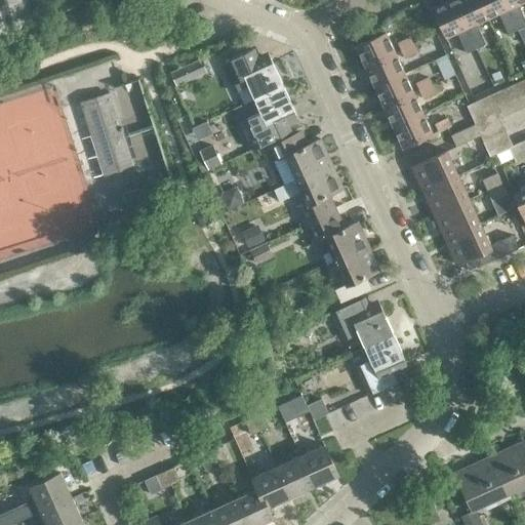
[(4,0),(9,19),(30,14),(26,0),(4,0)]
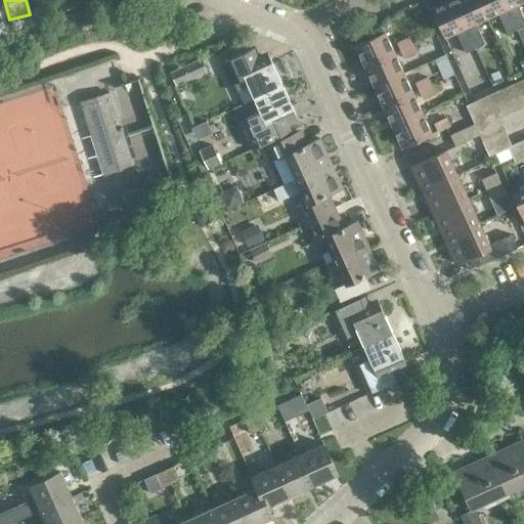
[(465,53),(474,48),(451,0),(448,0),(431,8),(444,38),(455,33),(465,53)]
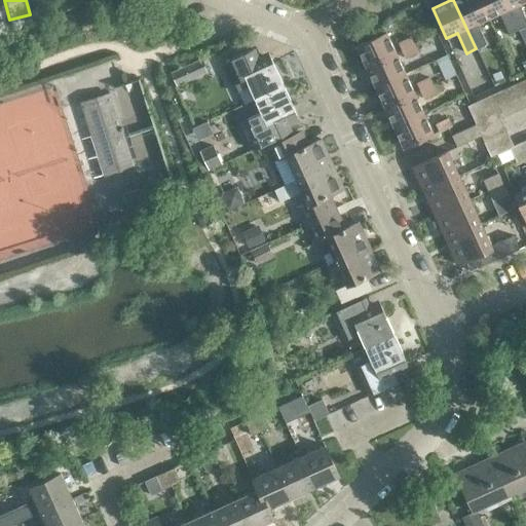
[(488,19),(479,0),(453,0),(476,48),(486,44),(477,24),(488,19)]
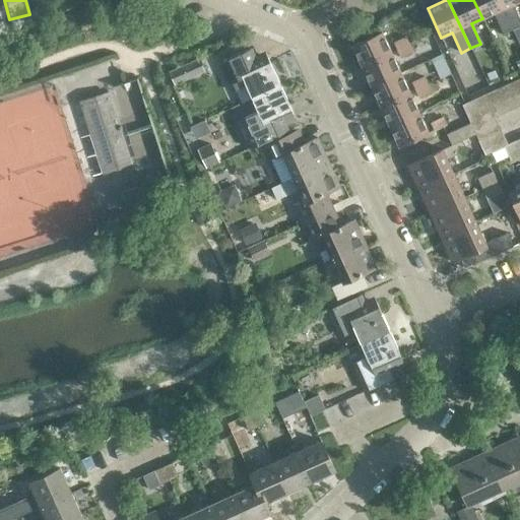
[(503,34),(512,29),(499,0),(473,0),(482,18),(494,13),(503,34)]
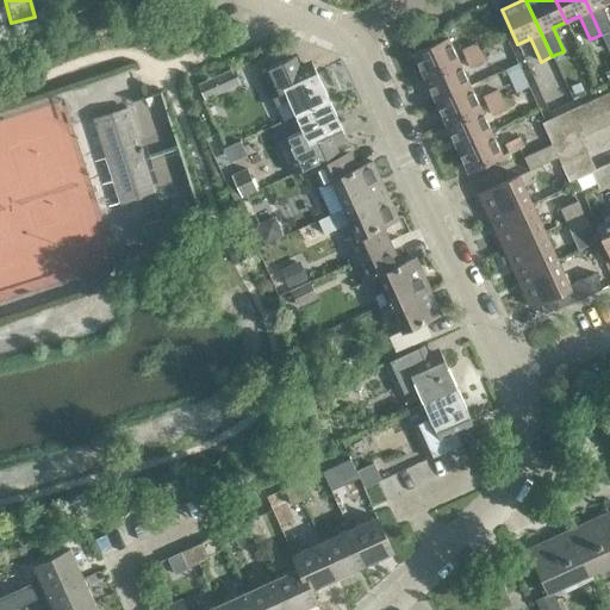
[(609,0),(585,0),(601,35),(609,30),(609,24),(602,5),(609,0)]
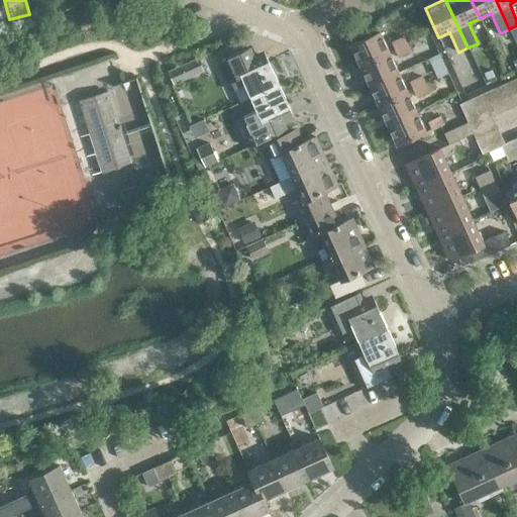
[(350,44),(360,67),(389,54),(379,31),(350,44)]
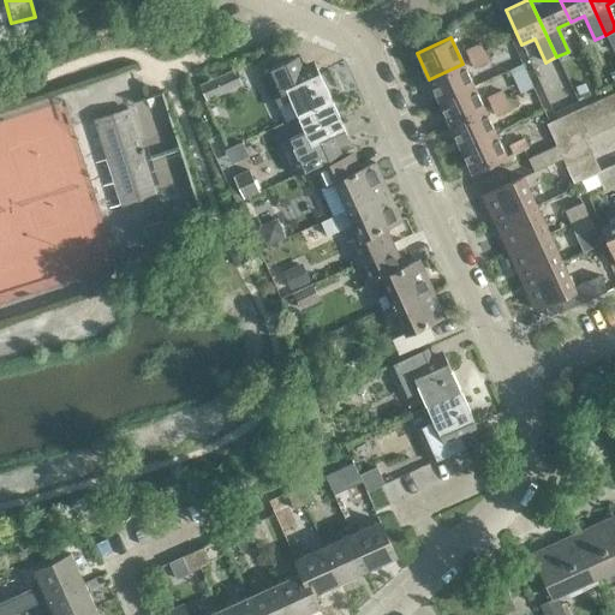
[(473,69),(487,61),(478,42),(465,49),(473,69)]
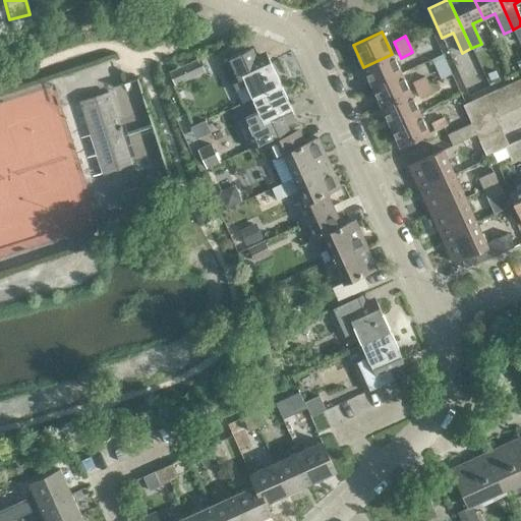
[(246,84),(252,98),(281,84),(269,56),(257,61),(251,48),(220,62),(232,91),(246,84)]
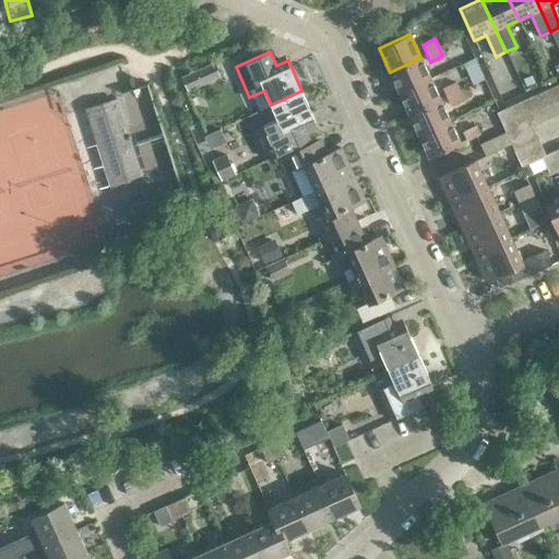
[(431,80),(420,58),(390,72),(400,94),(431,80)]
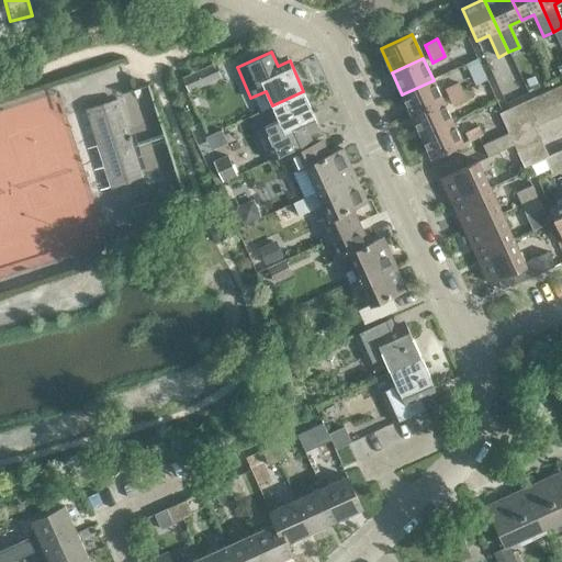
[(189,91),(222,77),(215,63),(182,77),(189,91)]
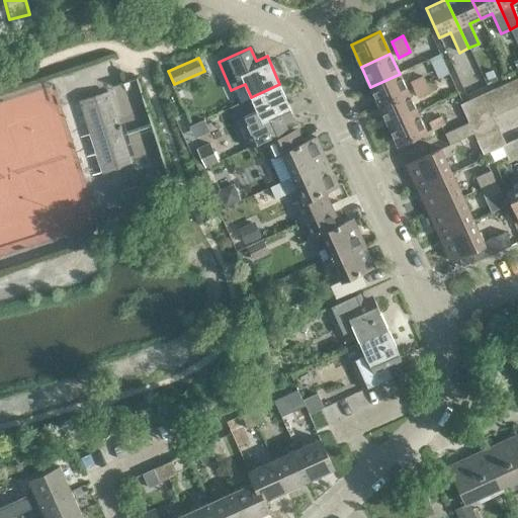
[(409,94),(400,74),(370,87),(379,107),(409,94)]
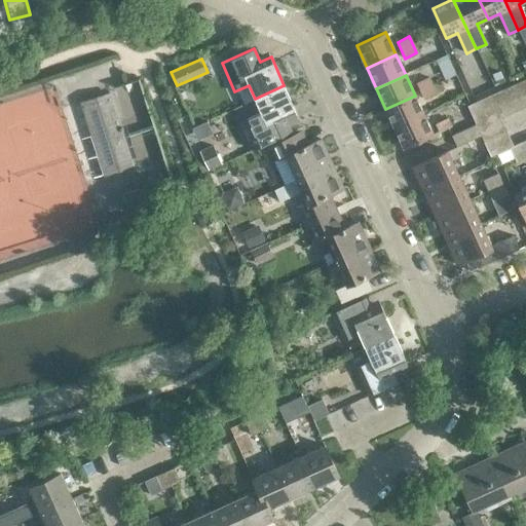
[(423,99),(435,94),(427,77),(416,82),(423,99)]
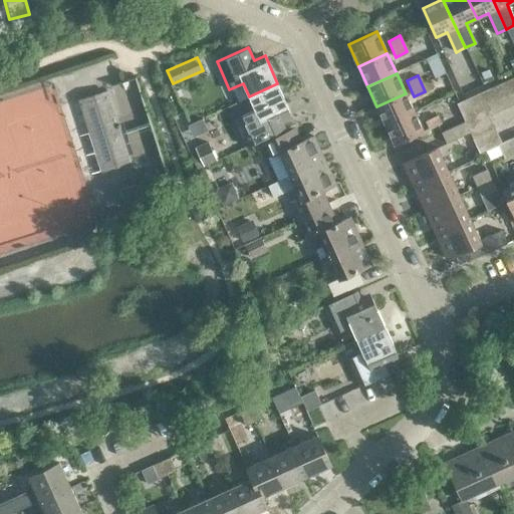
[(513,76),(490,87),(500,109),(513,102),(513,76)]
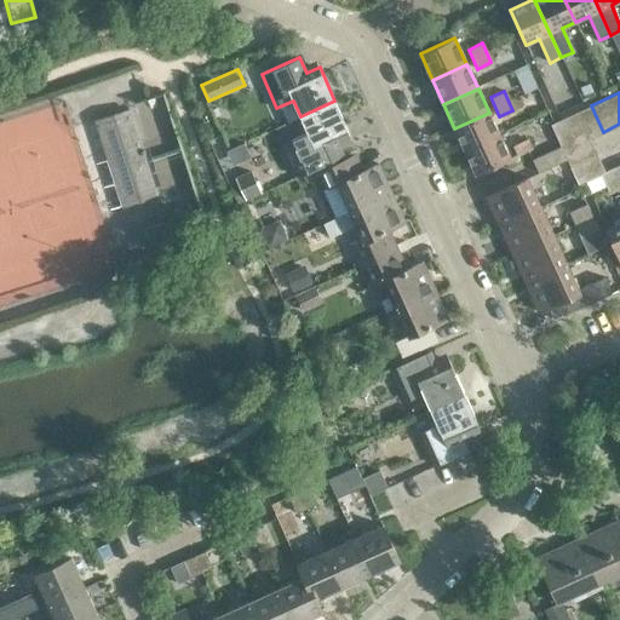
[(306,132),(292,139),(282,144),(286,153),(296,148),(302,161),(292,165),(298,178),(344,156),(337,141),(350,135),(334,101),(300,116),(306,132)]
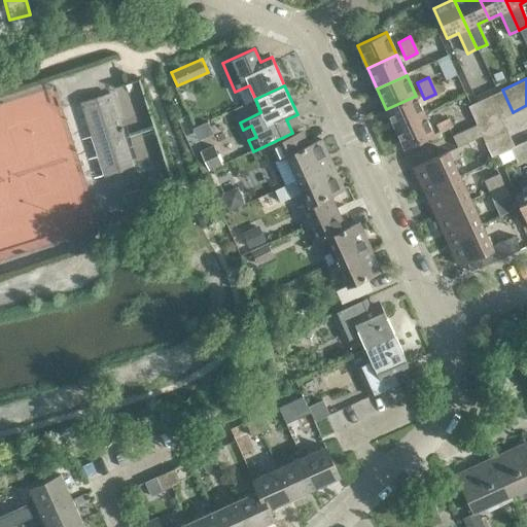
[(491,95),(500,117),(513,112),(502,90),(491,95)]
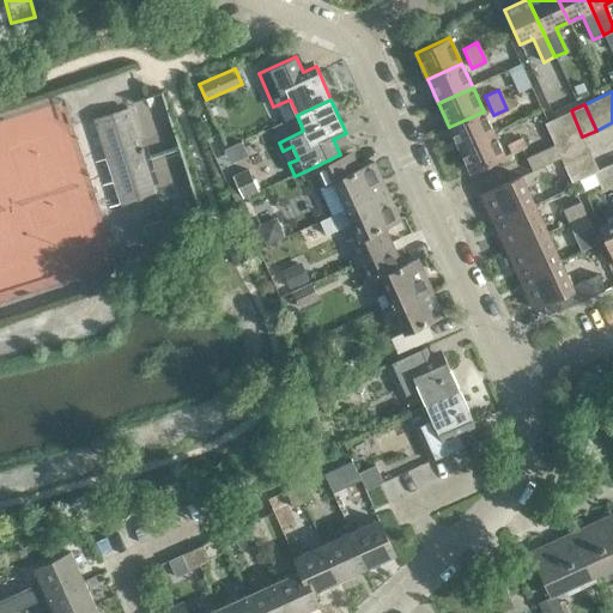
[(122,205),(157,194),(129,108),(93,120),(122,205)]
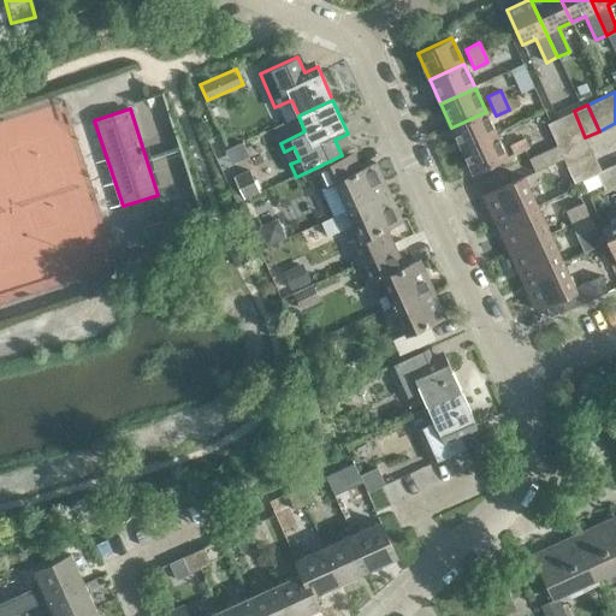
[(574,111),(548,123),(557,146),(558,149),(585,137),(574,111)]
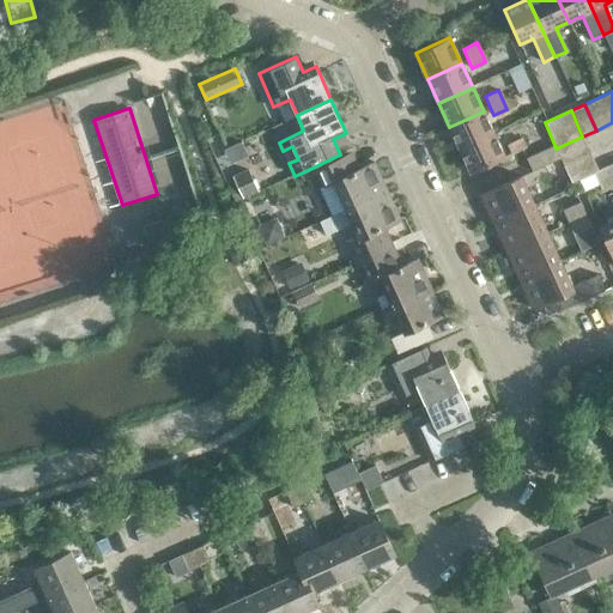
[(495,135),(484,111),(449,127),(460,151),(495,135)]
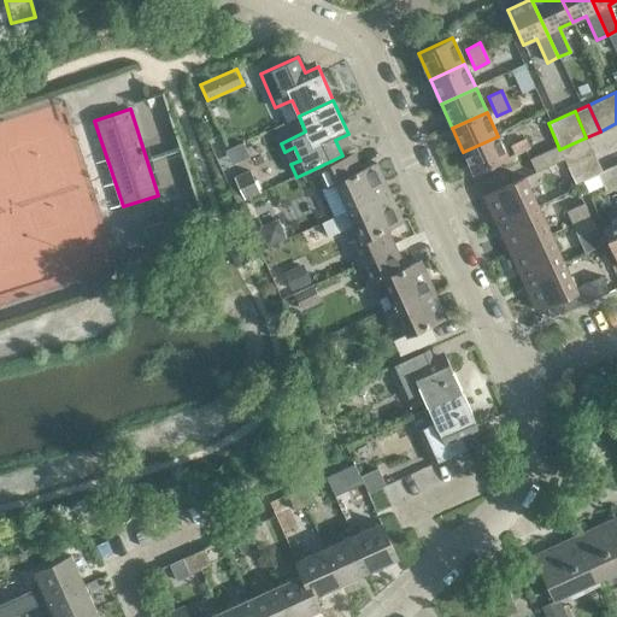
[(507,157),(498,136),(463,152),(472,174),(507,157)]
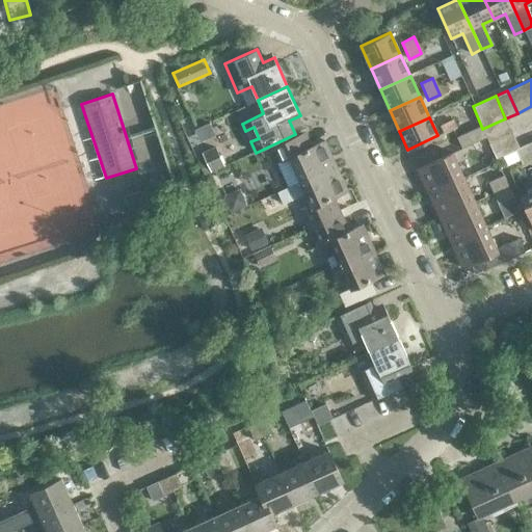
[(488,143),(511,133),(505,118),(482,129),(486,137),(488,143)]
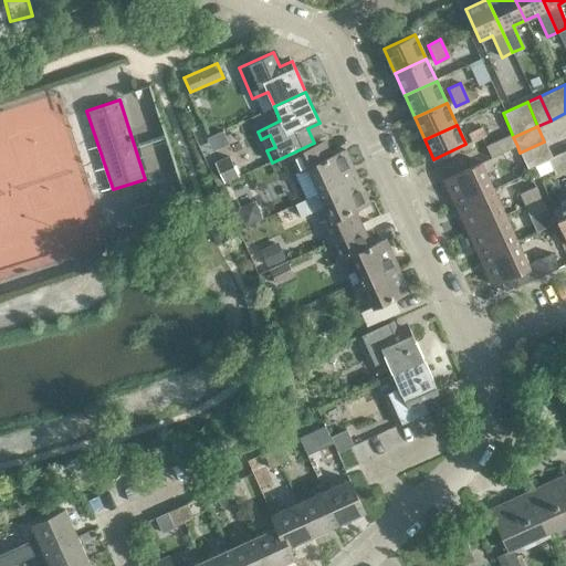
[(472,142),(484,136),(481,127),(468,133),(472,142)]
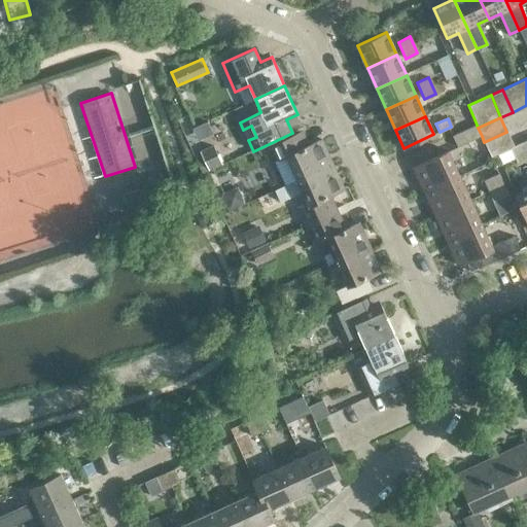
[(482,136),(478,128),(477,125),(452,136),(457,147),(482,136)]
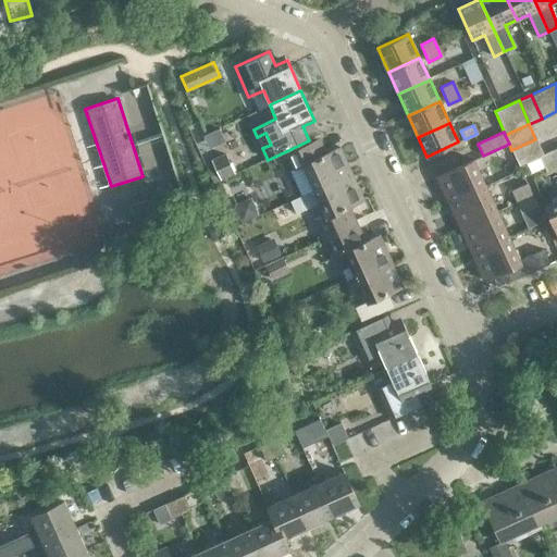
[(314,190),(353,173),(341,147),(325,153),(319,139),(286,155),(293,169),(302,164),(314,190)]
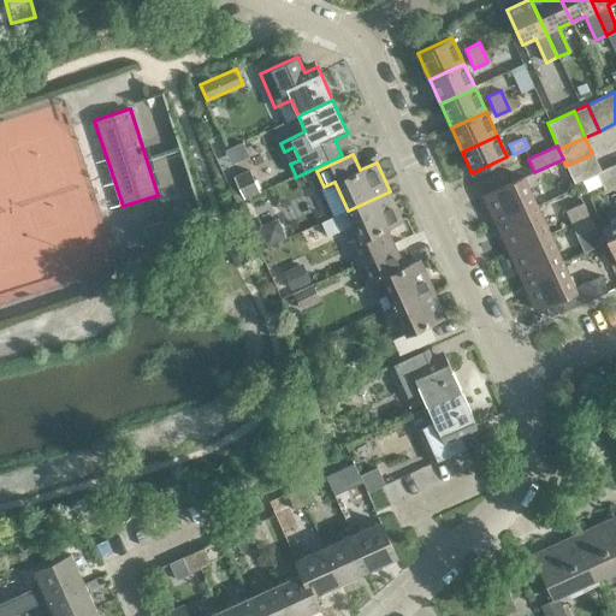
[(574,183),(597,173),(605,190),(615,184),(615,181),(610,166),(600,171),(592,154),(566,166),(574,183)]
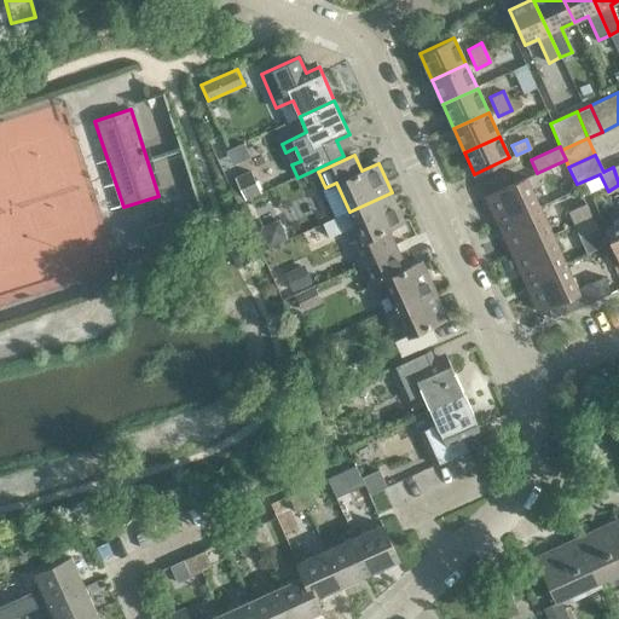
[(236,178),(246,200),(261,194),(252,171),(236,178)]
